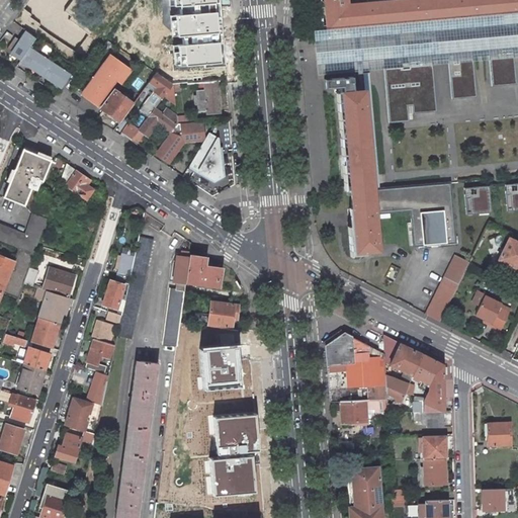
[(41,0),(62,15),(73,0),(41,0)]
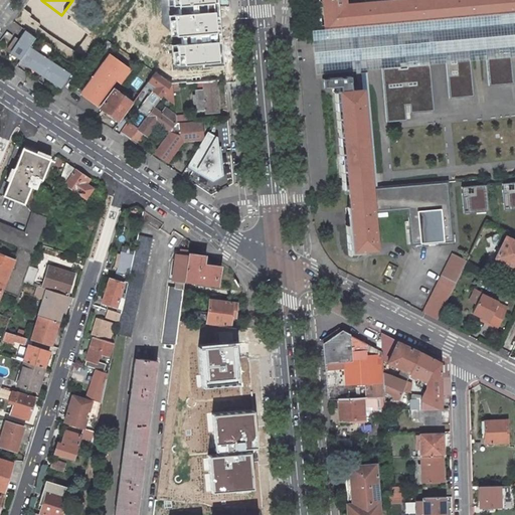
[(94,0),(91,5),(119,24),(136,0),(94,0)]
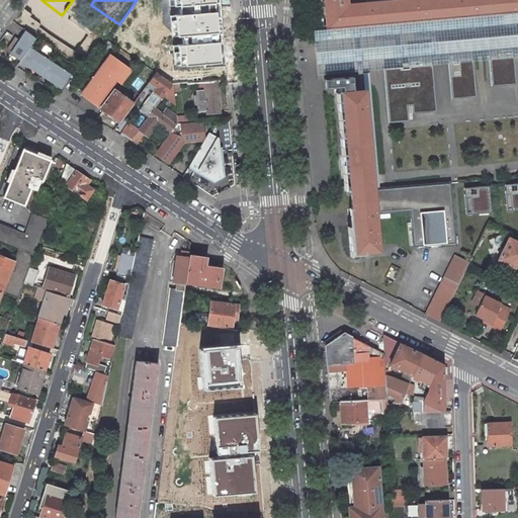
[(217,0),(218,4),(180,7),(181,14),(219,11),(221,32),(183,35),(184,46),(221,42),(223,63),(204,65),(205,69),(227,67),(221,0),(217,0)]
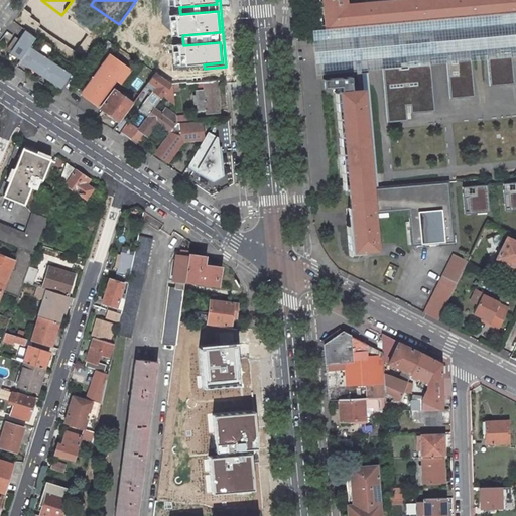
[(515,55),(515,0),(319,0),(323,28),(330,28),(336,27),(342,90),(336,91),(352,250),(376,247),(373,211),(406,208),(409,243),(446,238),(446,242),(452,241),(446,183),(445,178),(370,184),(363,104),(371,103),(368,69),(380,68),(388,121),(406,119),(405,104),(410,104),(411,112),(434,111),(430,65),(445,62),(448,98),(473,96),(470,60),(487,59),(489,85),(513,84),(510,56),(515,55)]
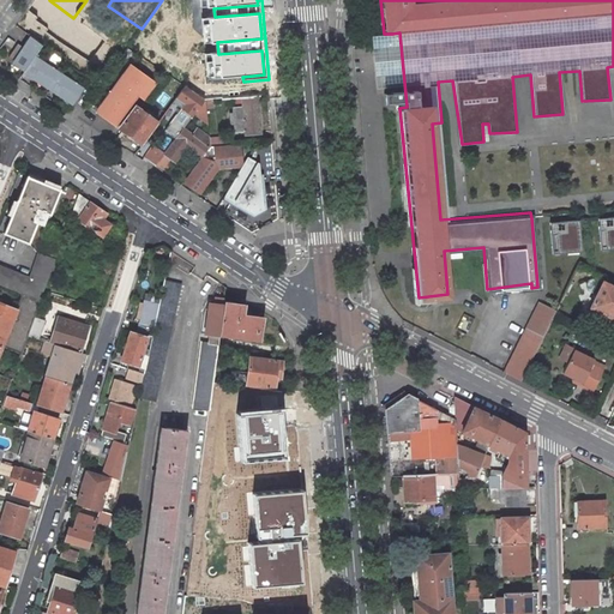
[(25,29),(54,48),(72,23),(43,2),(25,29)]
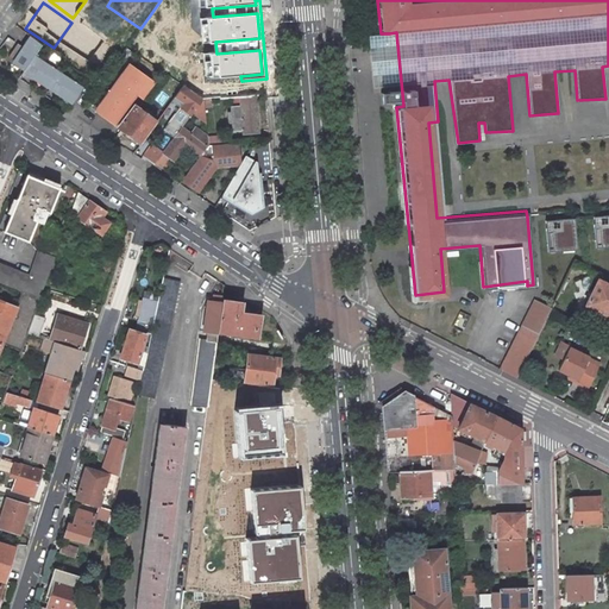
[(259,38),(257,13),(213,17),(201,18),(203,43),(215,42),(259,38)]
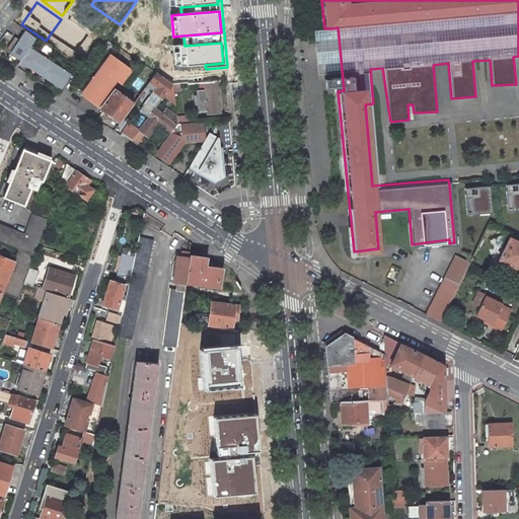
[(331,28),(338,91),(344,90),(338,27),(331,28)]
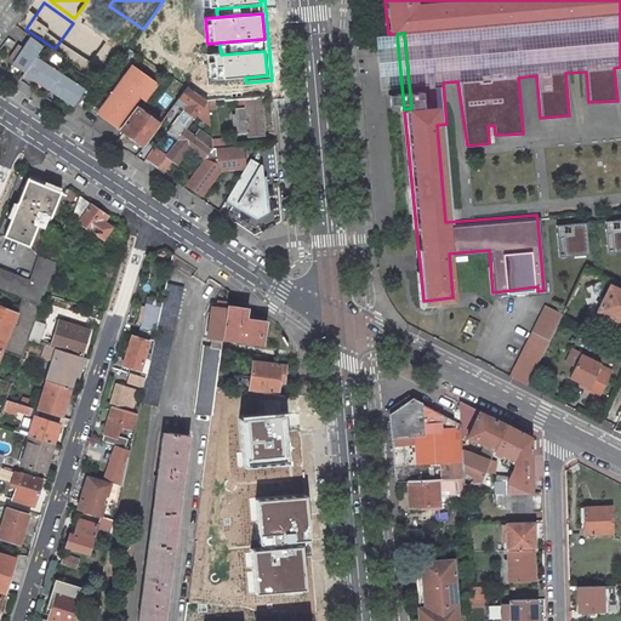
[(84,86),(33,58),(40,45),(24,35),(6,68),(73,106),(84,86)]
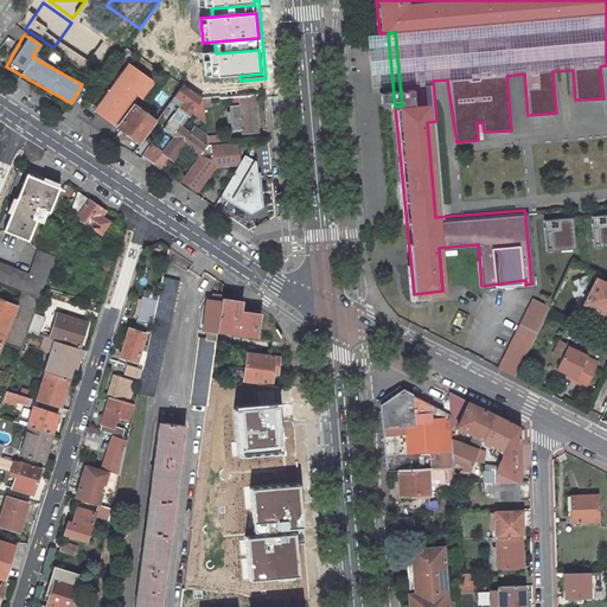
[(261,74),(259,50),(216,53),(203,55),(205,78),(240,76),(261,74)]
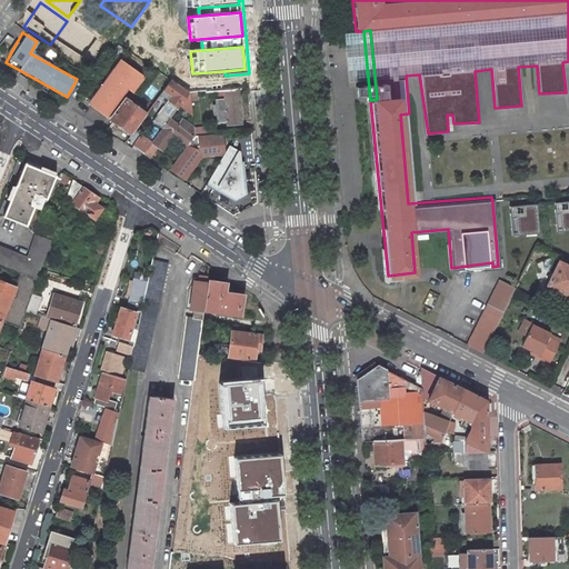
[(127,101),(143,77),(117,59),(85,106),(129,136),(145,112),(127,101)]
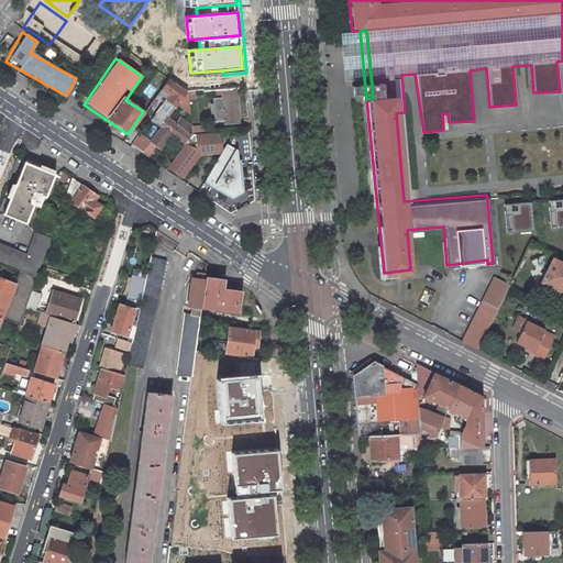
[(156,92),(175,108),(186,94),(167,78),(156,92)]
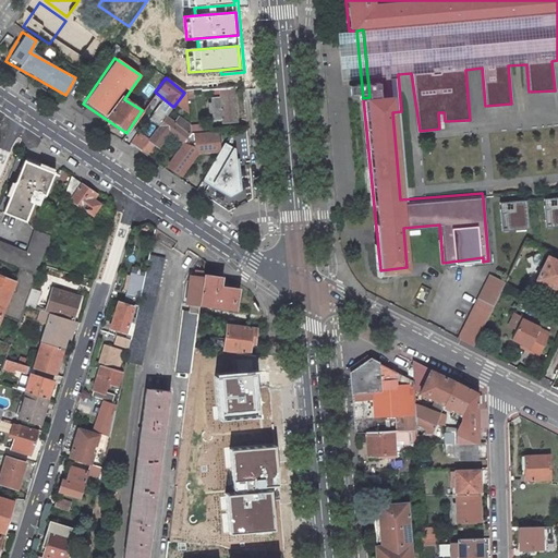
[(217,153),(201,181),(232,201),(238,191),(233,148),(227,144),(219,145),(218,131),(191,133),(190,123),(181,118),(172,119),(156,109),(150,119),(158,124),(148,138),(136,132),(130,144),(149,156),(154,147),(161,147),(169,134),(181,142),(165,168),(182,179),(196,155),(217,153)]
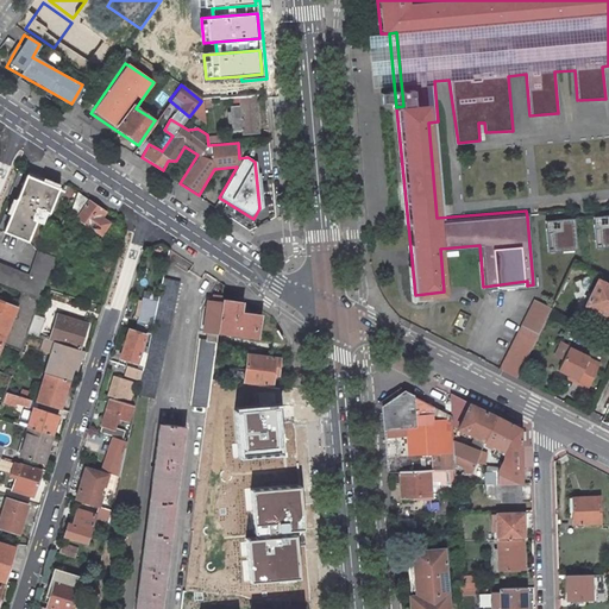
[(60,188),(26,175),(4,232),(27,242),(37,220),(43,223),(46,212),(50,212),(60,188)]
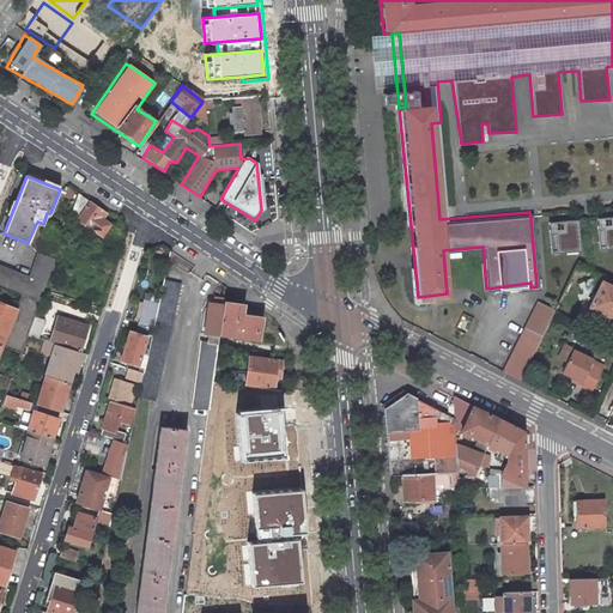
[(103,211),(78,193),(71,214),(103,236),(110,224),(99,216),(103,211)]
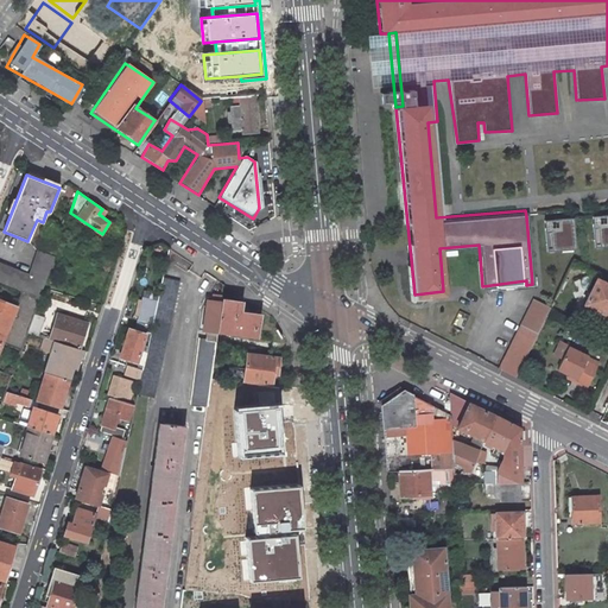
[(607,216),(593,217),(594,246),(607,245),(607,216)]
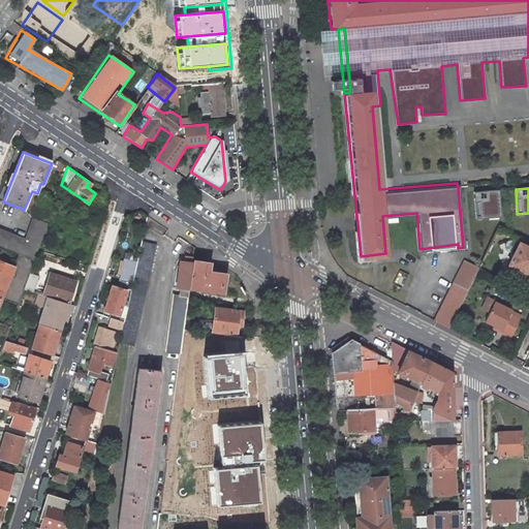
[(498,190),(474,192),(476,219),(500,217),(498,190)]
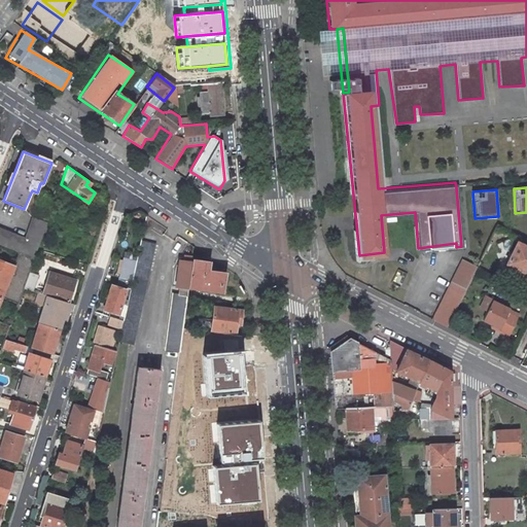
[(37,248),(47,222),(33,217),(26,237),(0,226),(0,244),(20,252),(34,257),(37,248)]
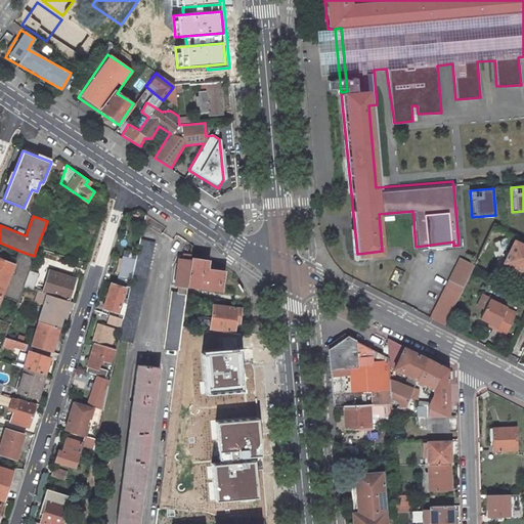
[(523,244),(511,237),(500,261),(523,271),(523,244)]
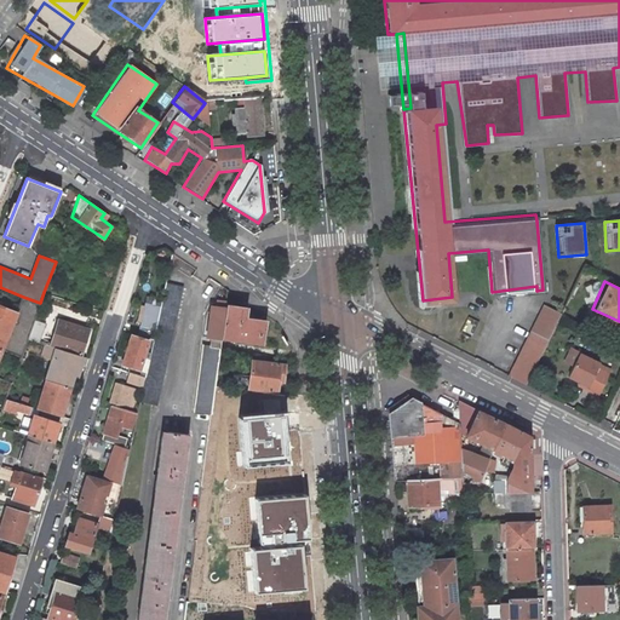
[(183,286),(166,282),(161,305),(156,328),(145,377),(143,386),(139,401),(151,403),(158,405),(183,286)]
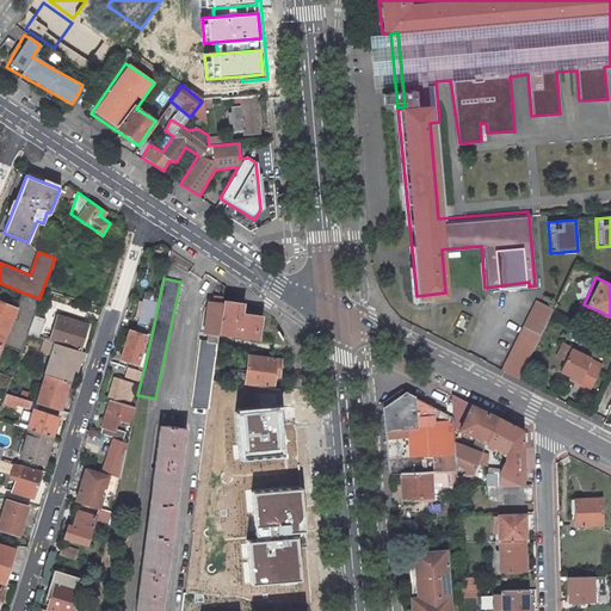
[(39,298),(23,292),(17,308),(12,319),(2,343),(22,351),(28,333),(37,308),(39,298)]
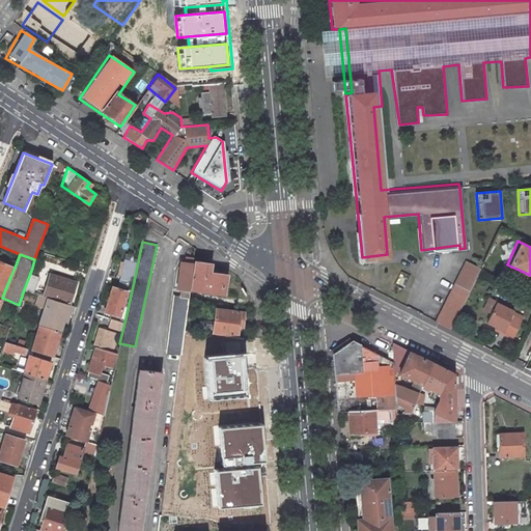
[(194,262),(194,258),(187,257),(186,262),(180,261),(177,288),(180,288),(190,288),(194,262)]
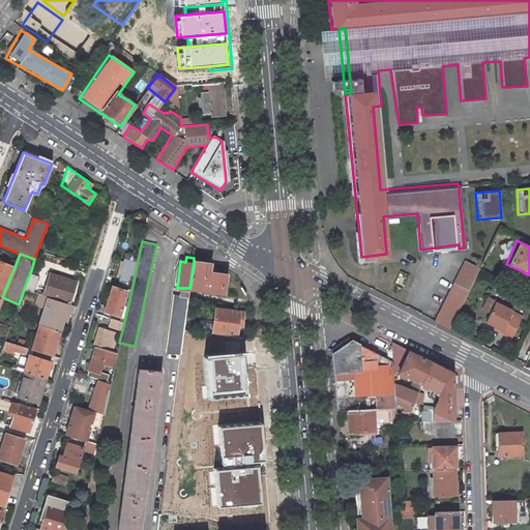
[(138,261),(124,258),(120,277),(134,281),(138,261)]
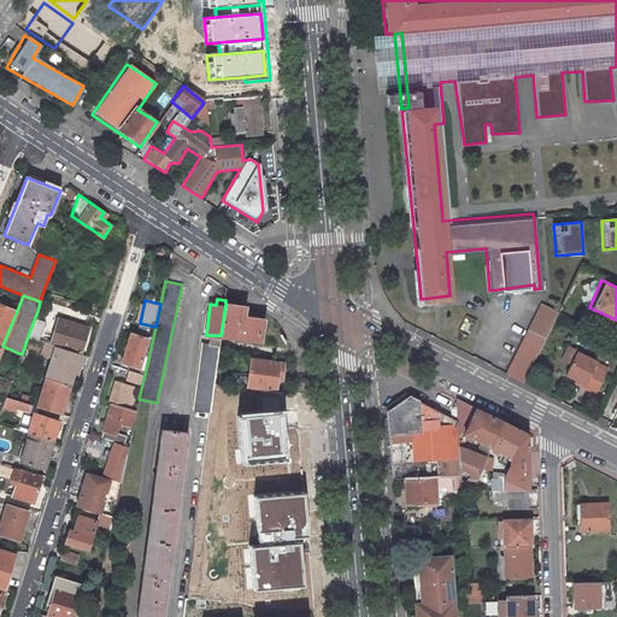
[(17,311),(0,303),(0,317),(12,322),(17,311)]
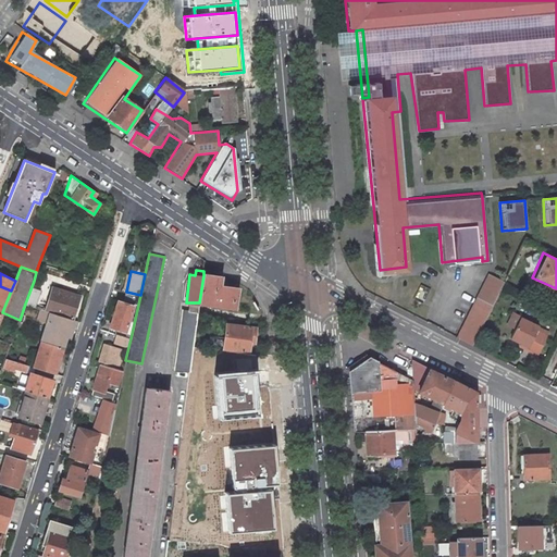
[(220,277),(203,275),(199,302),(234,308),(236,289),(218,287),(220,277)]
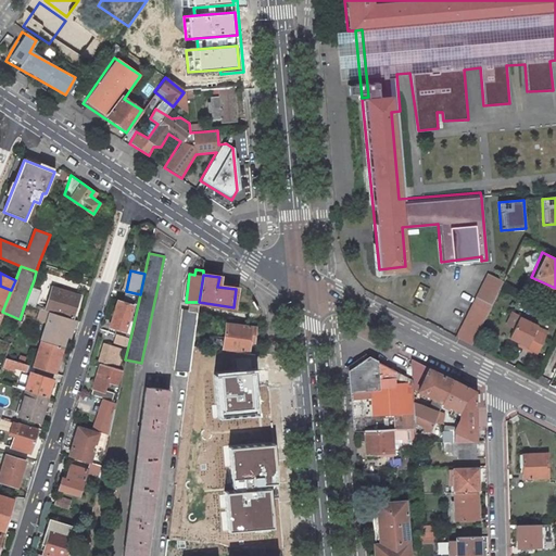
[(47,285),(34,280),(25,303),(39,307),(47,285)]
